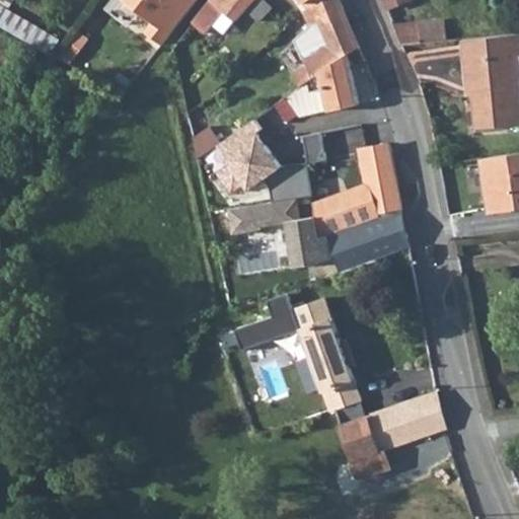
[(128,0),(155,21),(142,36),(159,51),(199,0),(128,0)]
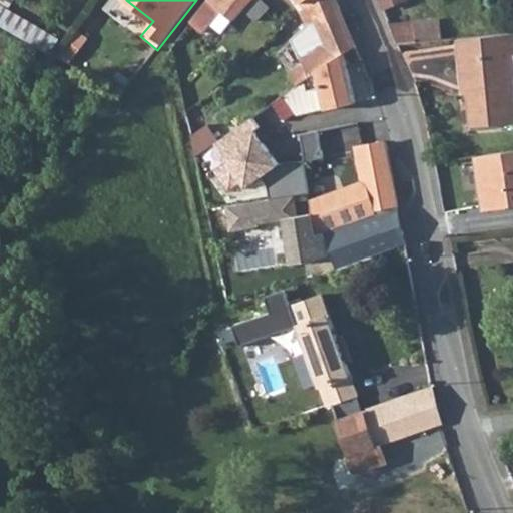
[(221,11),(233,20),(244,9),(251,0),(208,0),(191,22),(204,33),(221,11)]
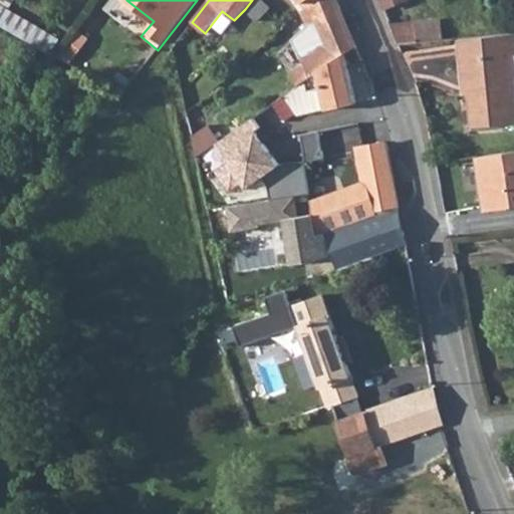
[(258,0),(247,12),(257,22),(271,8),(261,0),(258,0)]
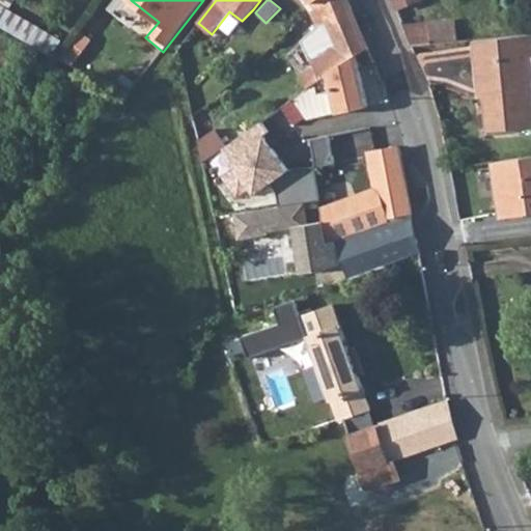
[(317,83),(357,55),(369,47),(354,11),(348,0),(328,0),(315,8),(312,10),(318,25),(319,25),(320,26),(329,23),(339,48),(311,59),(314,66),(299,76),(308,89),(317,83)]
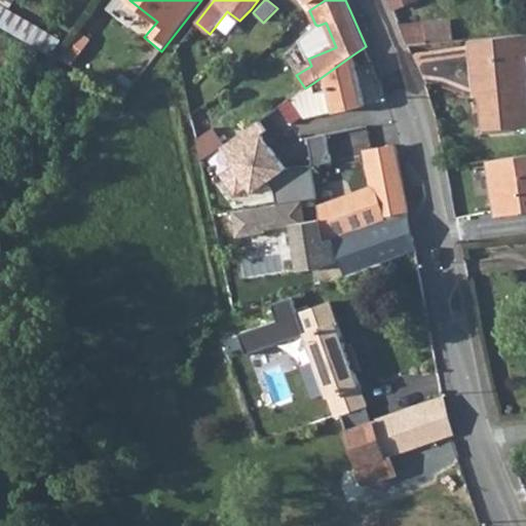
[(306,0),(312,8),(325,0),(306,0)]
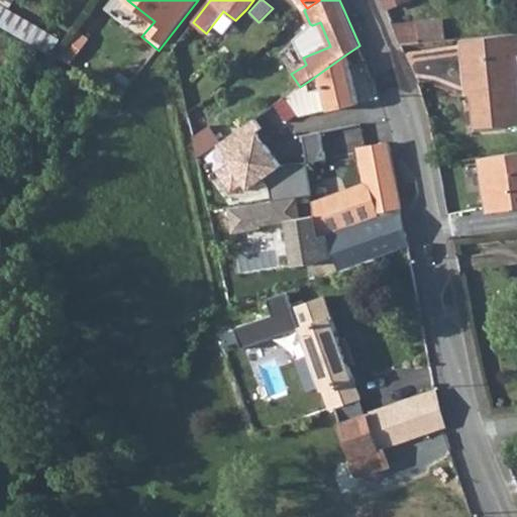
[(0,23),(53,54),(60,40),(0,5),(0,23)]
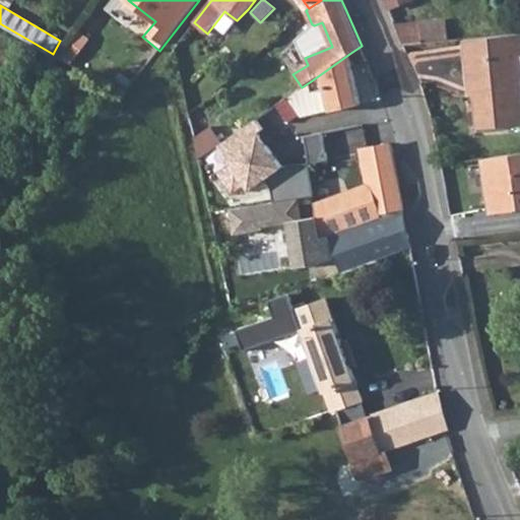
[(403,45),(449,40),(445,19),(395,23),(403,45)]
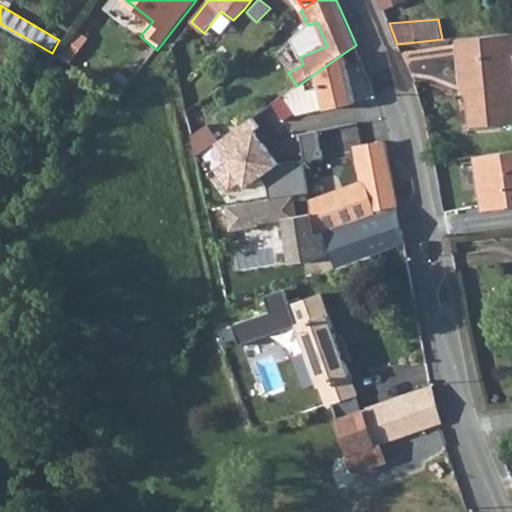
[(308,24),(307,24),(292,39),(300,57),(327,46),(317,22),(309,25),(308,24)]
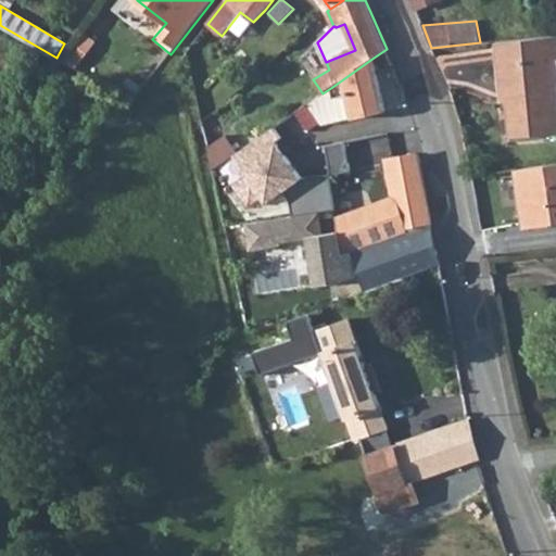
[(555,35),(495,41),(500,89),(505,89),(506,100),(510,137),(555,131),(555,35)]
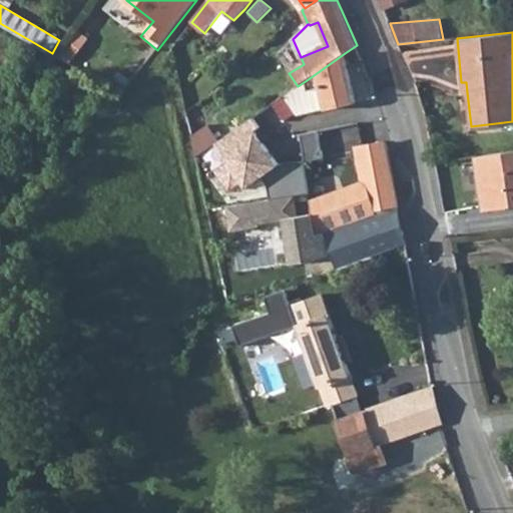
[(345,53),(307,80),(309,90),(322,87),(327,105),(327,109),(357,102),(345,53)]
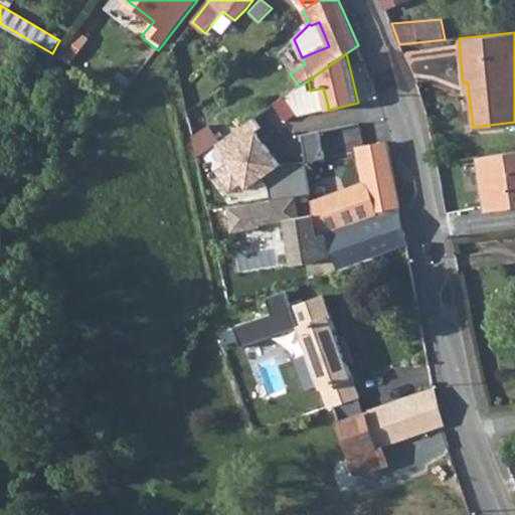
[(299,87),(287,95),(299,113),(328,106),(323,88),(310,91),(308,80),(299,87)]
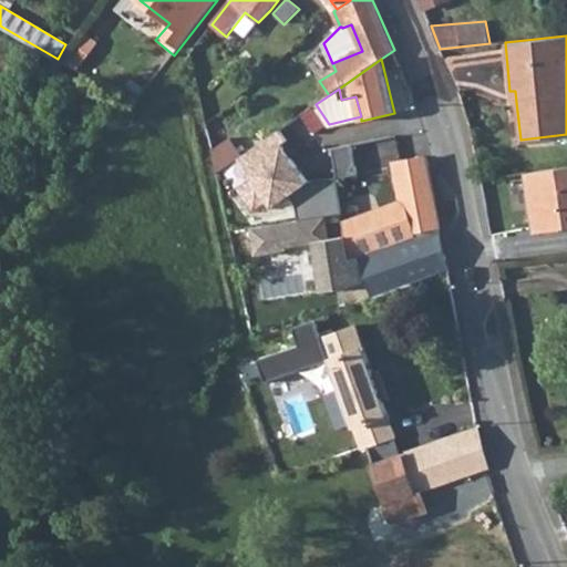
[(280,130),(238,161),(249,175),(235,186),(254,212),(267,202),(271,207),(309,179),(284,146),(289,142),(280,130)]
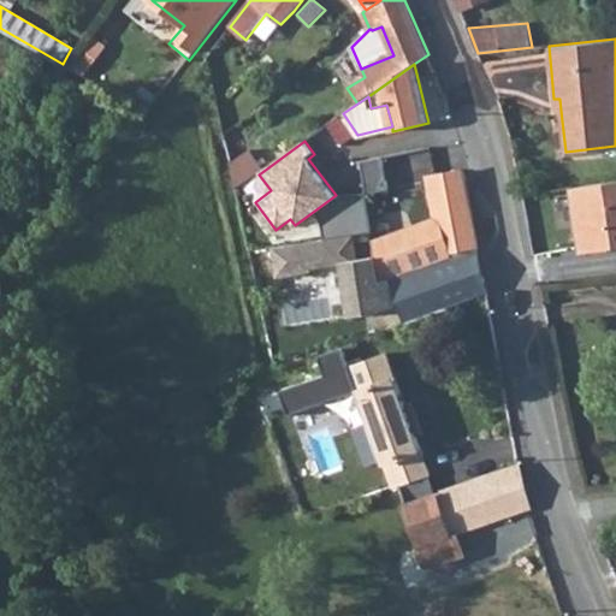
[(231,163),(236,188),(260,170),(249,153),(231,163)]
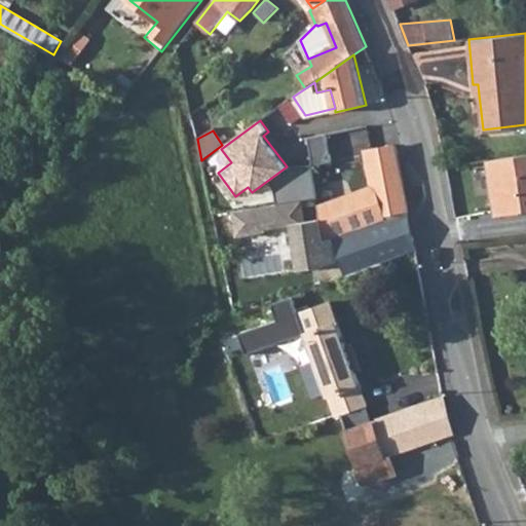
[(328,134),(309,138),(313,165),(332,162),(328,134)]
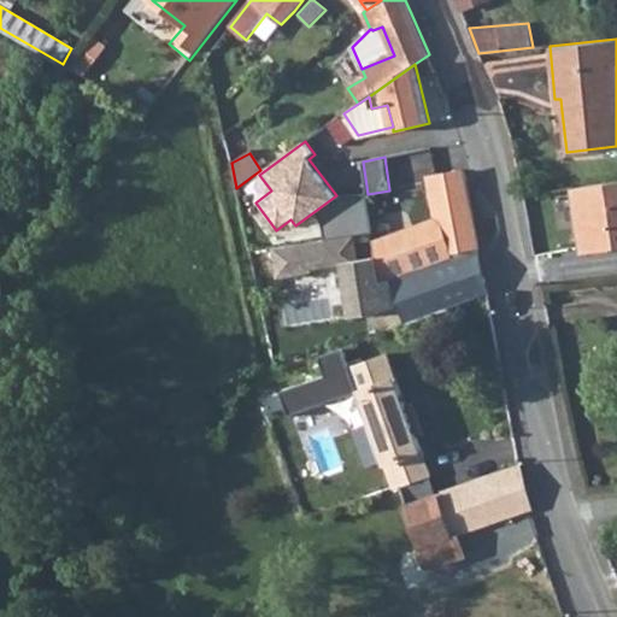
[(399,306),(405,325),(450,310),(450,307),(488,293),(479,250),(481,250),(474,211),(466,171),(430,177),(430,180),(438,216),(438,219),(376,242),(377,257),(382,282),(391,278),(399,306)]
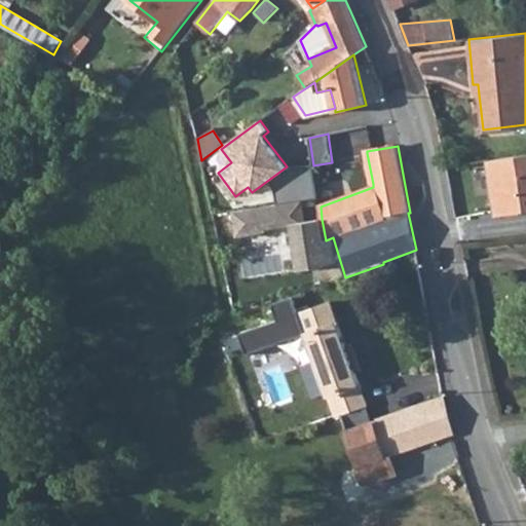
[(373,184),(367,153),(357,155),(363,185),(373,184)]
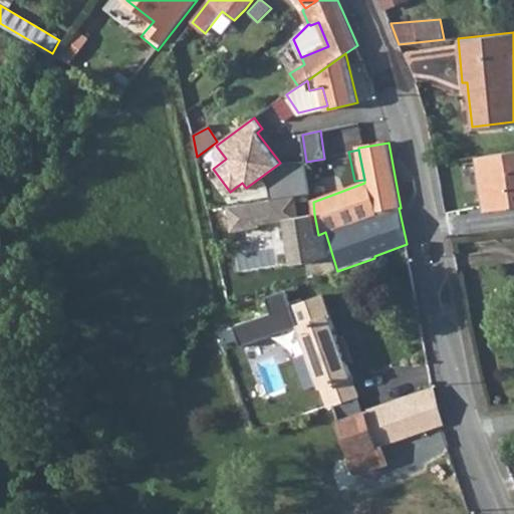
[(513,152),(480,157),(488,210),(513,206),(513,152)]
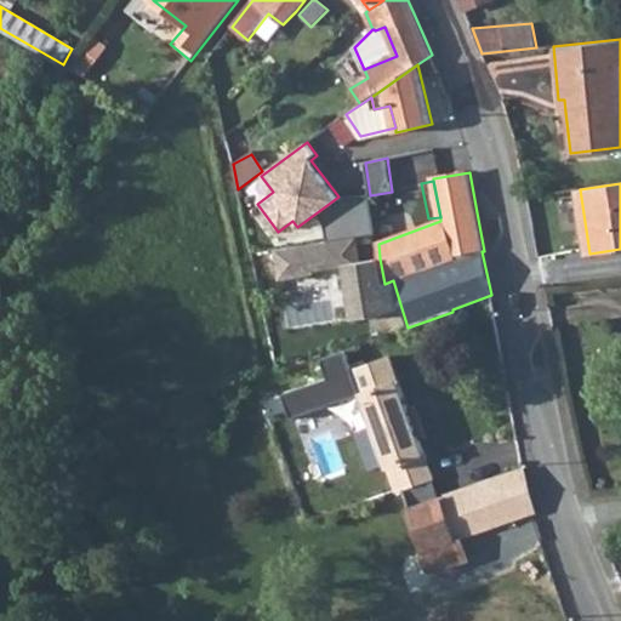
[(386,314),(402,308),(393,280),(385,284),(380,258),(362,262),(358,237),(277,250),(281,280),(313,275),(313,272),(346,266),(354,319),(386,314)]
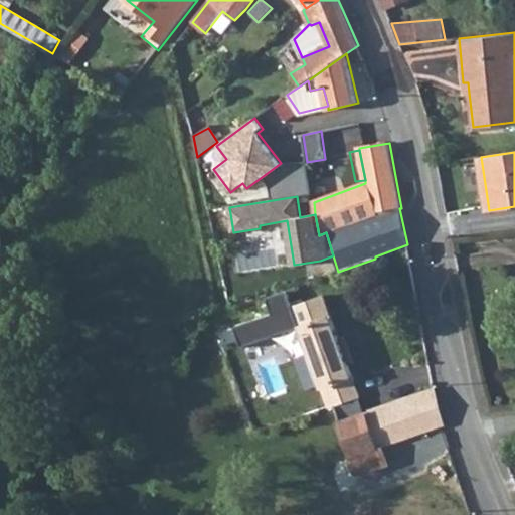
[(328,406),(313,413),(330,465),(443,425),(444,425),(435,389),(341,421),(336,406),(360,397),(324,295),(293,306),(310,355),(320,383),(328,406)]
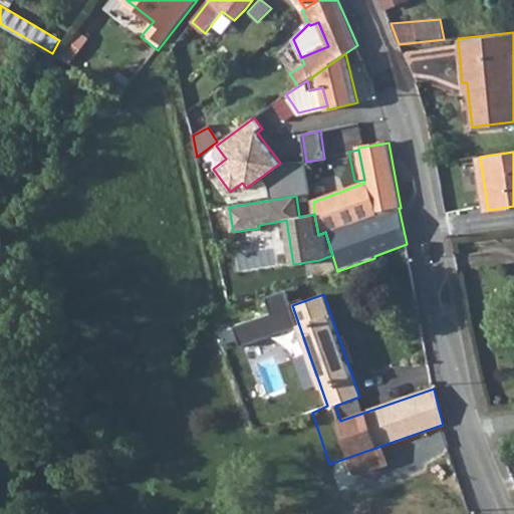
[(274,312),(270,302),(240,312),(245,322),(274,312)]
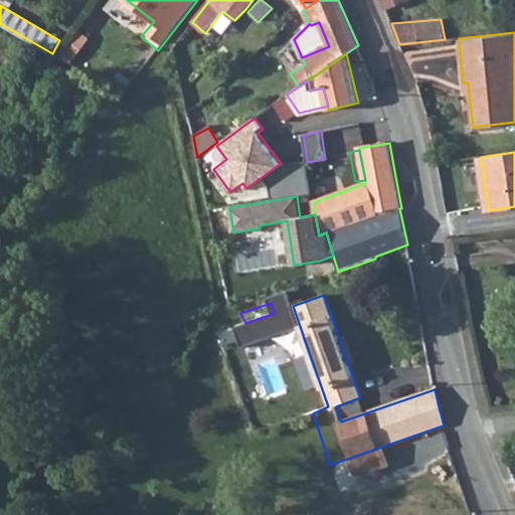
[(223,346),(233,342),(228,329),(218,333),(223,346)]
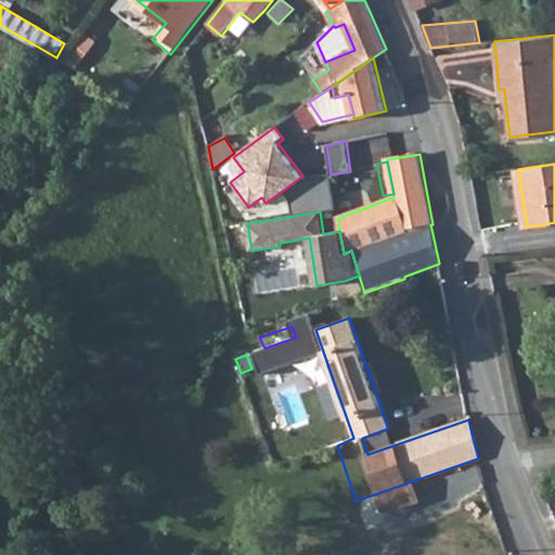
[(345,413),(334,383),(320,388),(331,418),(345,413)]
